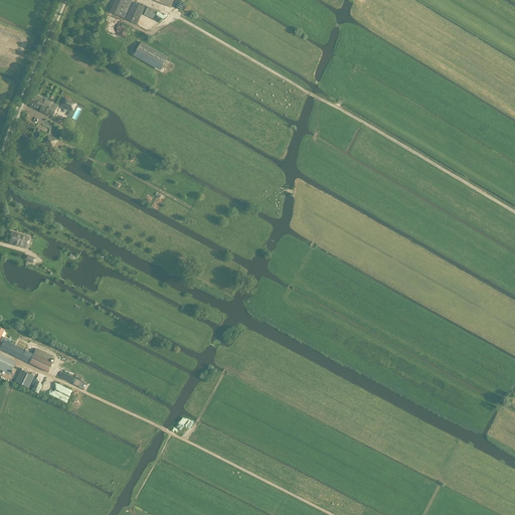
[(124,18),(132,0),(116,0),(111,12),(124,18)]
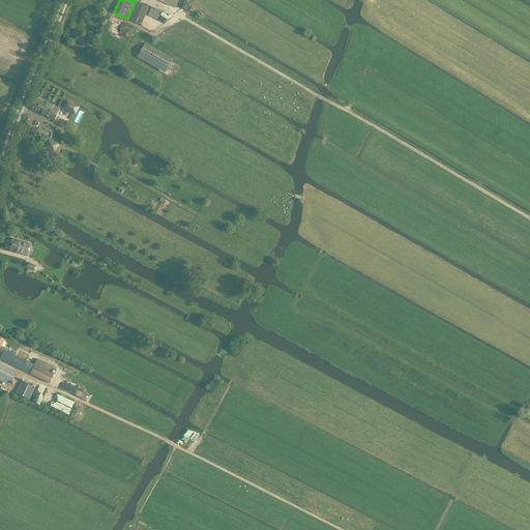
[(142,25),(149,7),(138,3),(130,20),(142,25)]
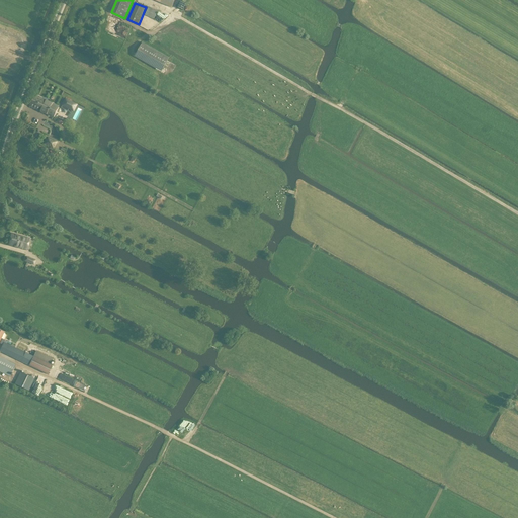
[(158,11),(149,7),(145,15),(154,19),(158,11)]
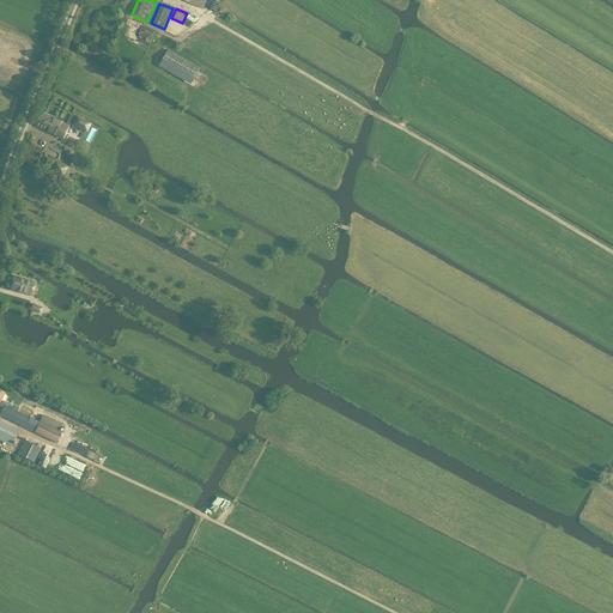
[(169,50),(162,64),(193,82),(200,68),(169,50)]
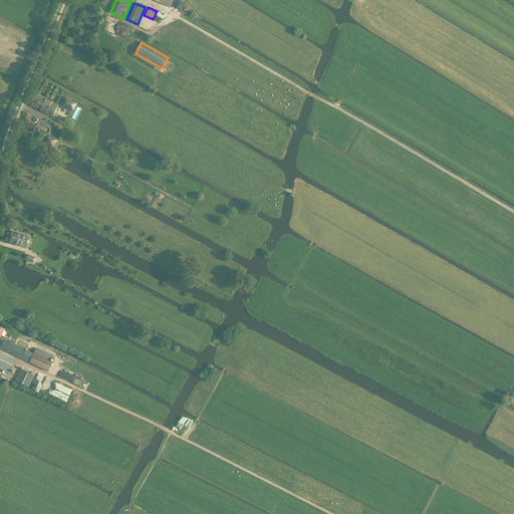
[(30,105),(53,116),(58,106),(35,94),(30,105)]
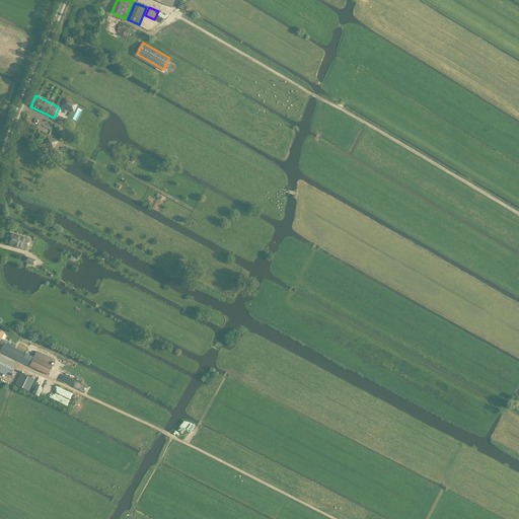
[(66,99),(63,105),(74,110),(77,105),(66,99)]
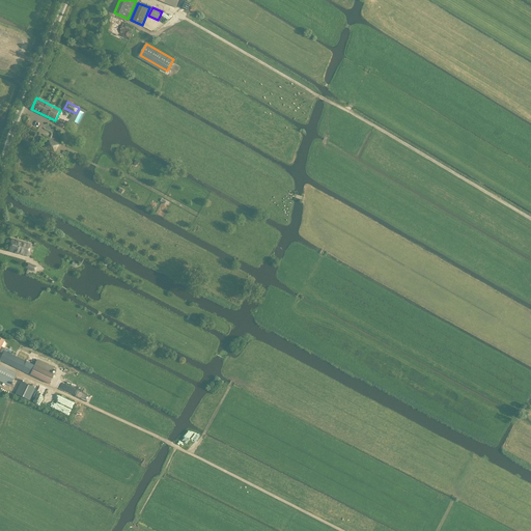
[(56,152),(59,145),(49,141),(46,147),(56,152)]
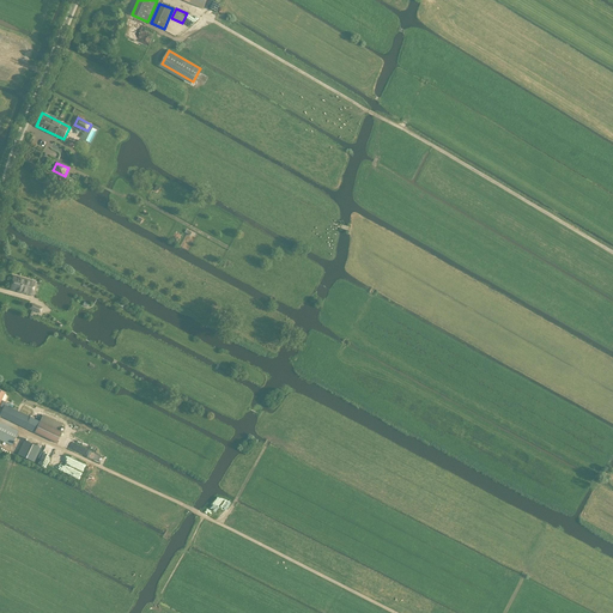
[(31,296),(35,283),(13,275),(10,290),(31,296)]
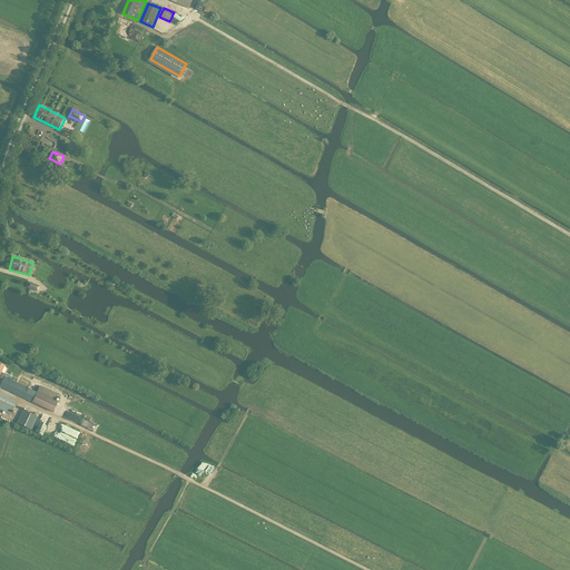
[(0,386),(52,412),(57,402),(5,376),(3,380),(0,384),(0,386)]
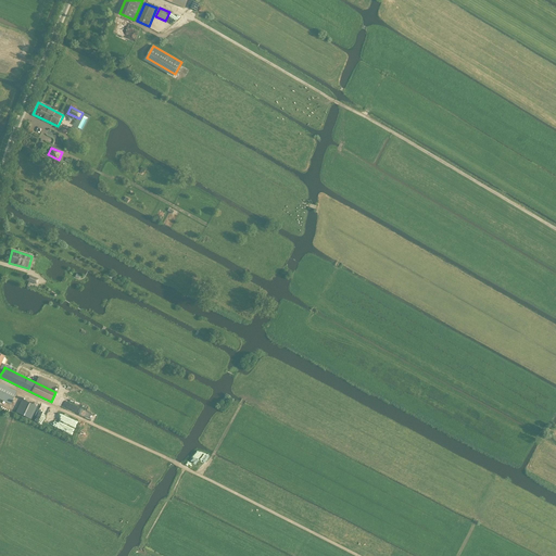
[(0,399),(11,404),(16,391),(0,383),(0,399)]
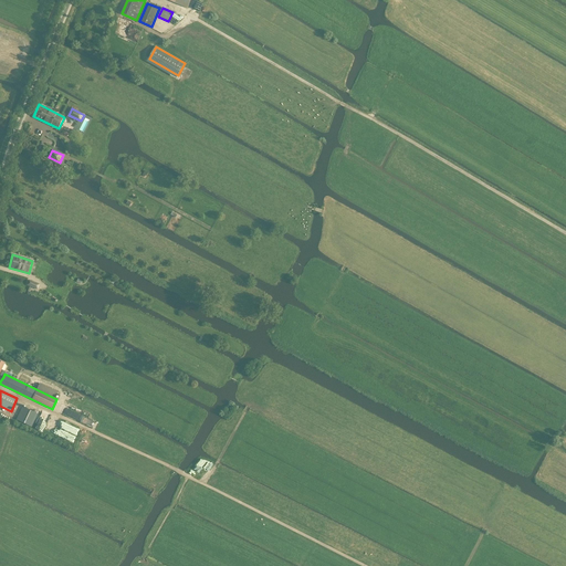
[(87,417),(90,412),(80,409),(81,407),(69,402),(66,408),(87,417)]
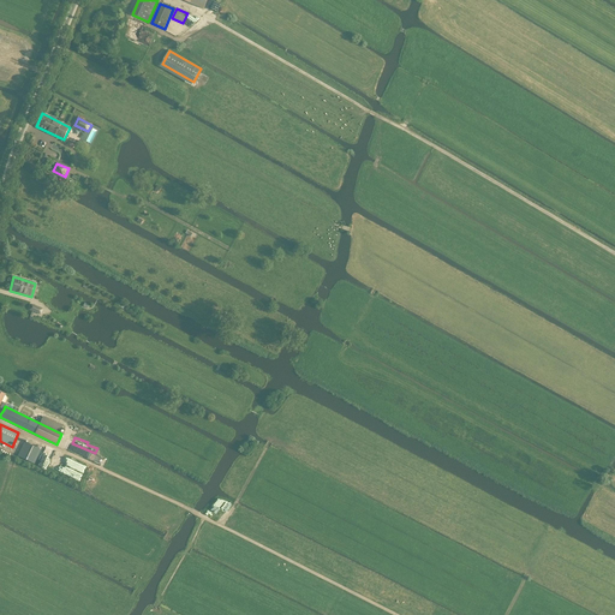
[(34,464),(41,451),(24,442),(18,457),(34,464)]
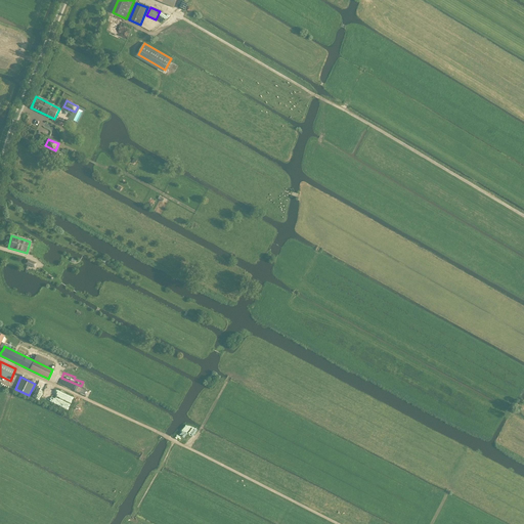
[(40,400),(46,385),(39,382),(32,396),(40,400)]
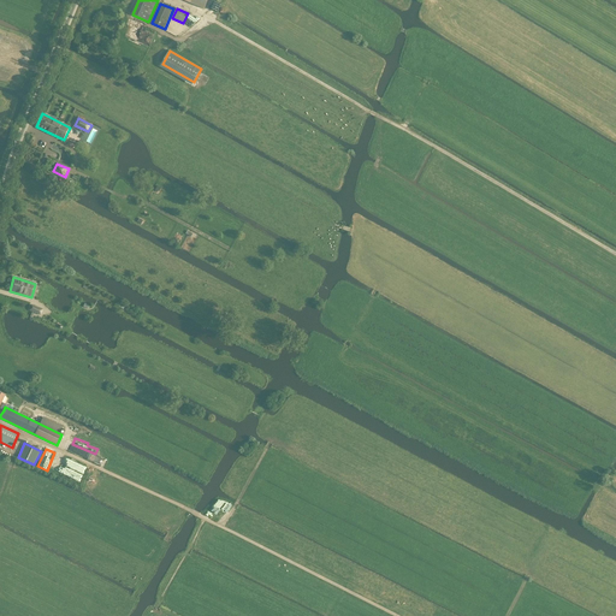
[(84,474),(88,467),(67,458),(64,466),(84,474)]
